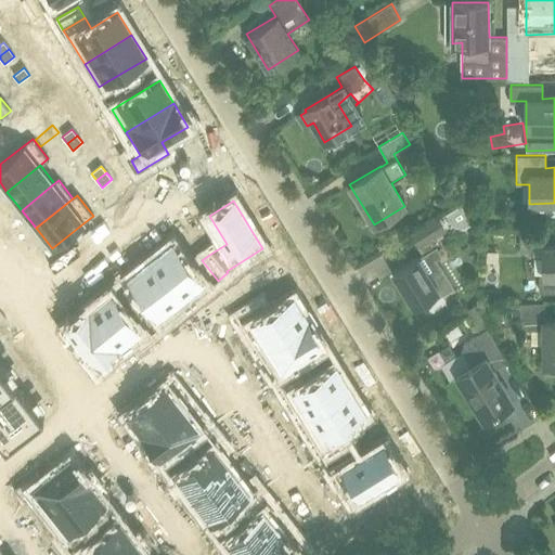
[(417,257),(394,272),(414,306),(421,301),(438,291),(440,294),(441,295),(452,287),(441,269),(436,259),(442,256),(436,246),(433,239),(431,237),(446,230),(437,217),(410,233),(417,246),(423,255),(418,258),(417,257)]
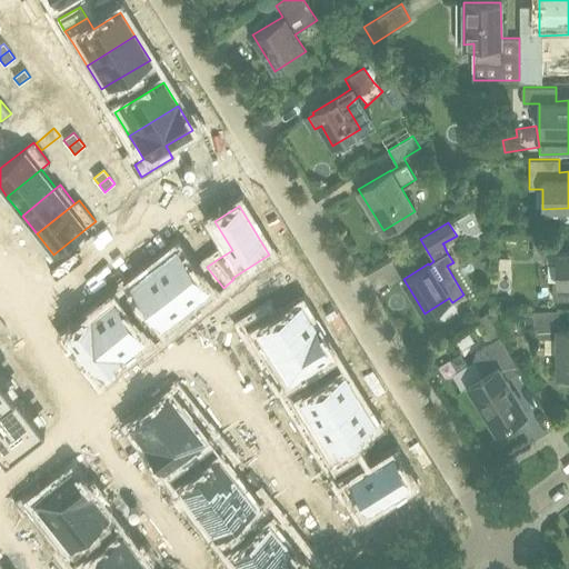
[(532,235),(532,260),(547,260),(547,248),(558,248),(558,236),(532,235)]
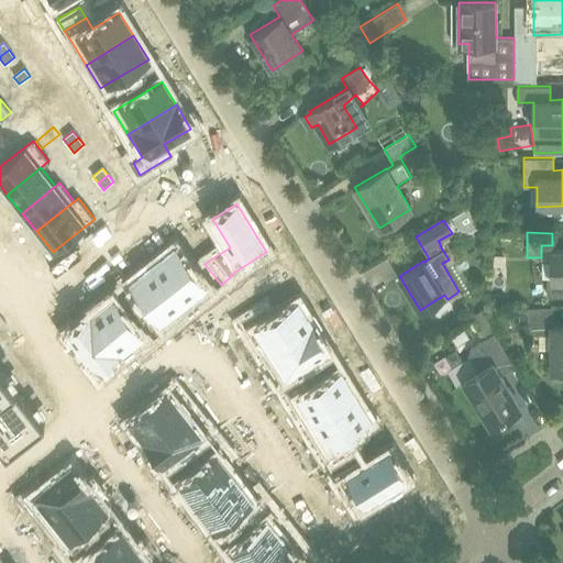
[(175,249),(154,265),(183,301),(189,310),(221,285),(205,264),(195,273),(175,249)]
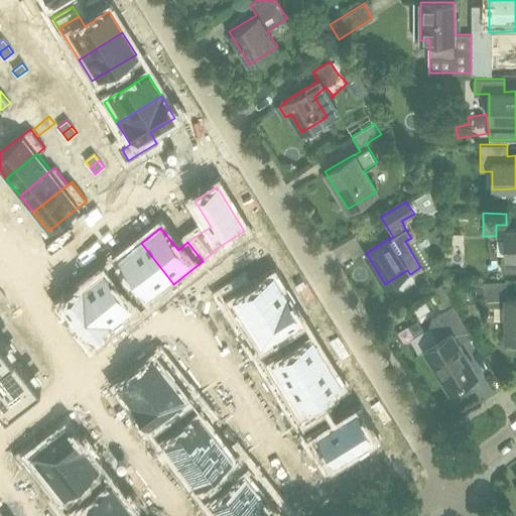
[(502,256),(501,271),(515,271),(515,229),(505,229),(505,236),(505,239),(505,256),(502,256)]
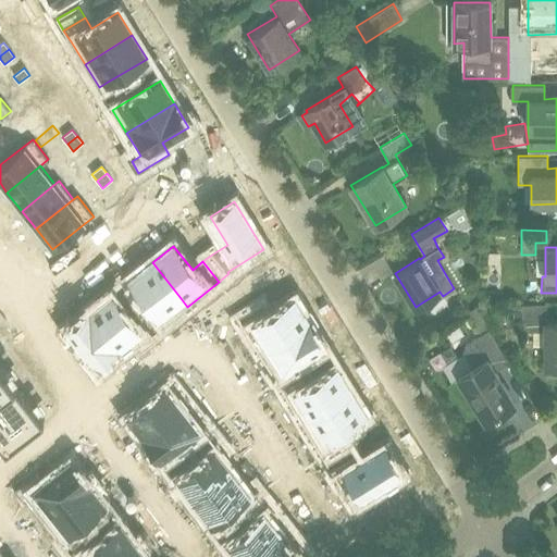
[(152,262),(131,280),(150,304),(140,311),(155,331),(166,322),(161,313),(181,298),(152,262)]
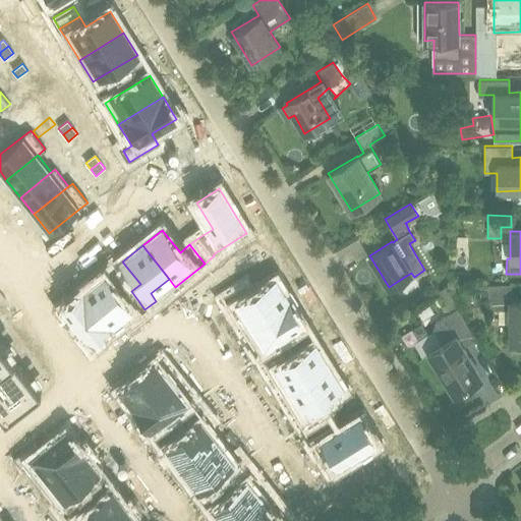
[(103,277),(83,292),(113,330),(131,314),(134,319),(145,309),(131,291),(121,299),(103,277)]
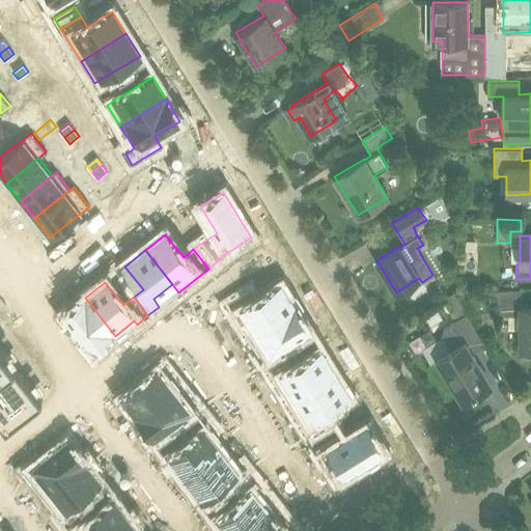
[(249,290),(229,302),(236,314),(241,312),(253,333),(295,307),(281,285),(255,302),(249,290)]
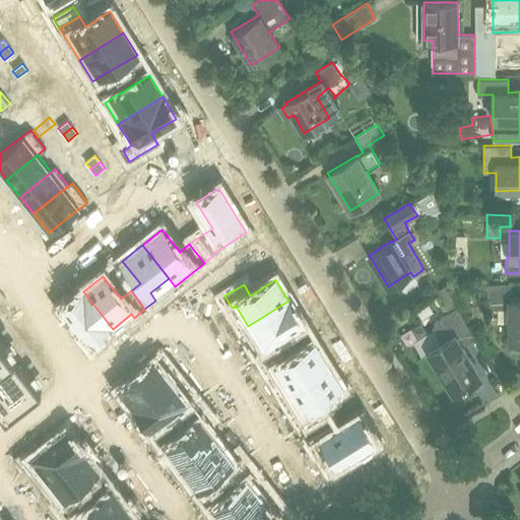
[(519,300),(510,301),(510,284),(488,284),(488,309),(498,309),(498,322),(509,323),(509,340),(519,340),(519,300)]
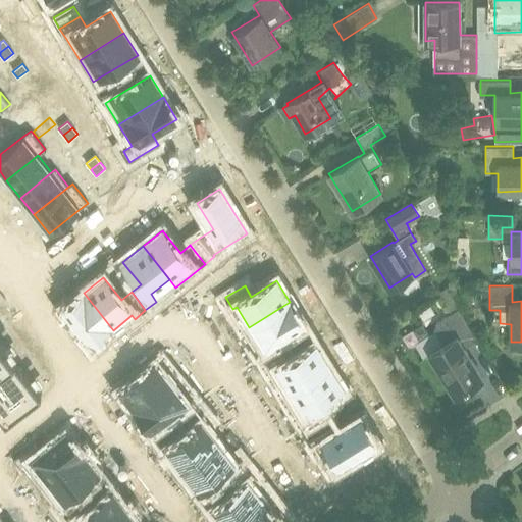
[(84,293),(63,309),(82,331),(72,338),(86,357),(97,349),(94,345),(113,330),(84,293)]
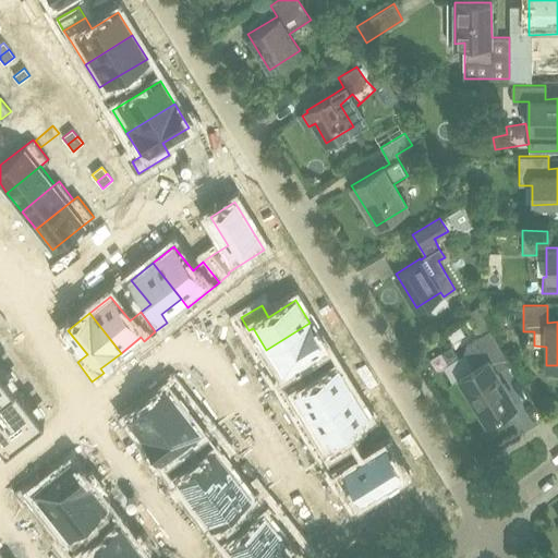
[(266,350),(262,352),(276,376),(282,387),(304,374),(298,363),(319,349),(324,347),(310,323),(266,350)]
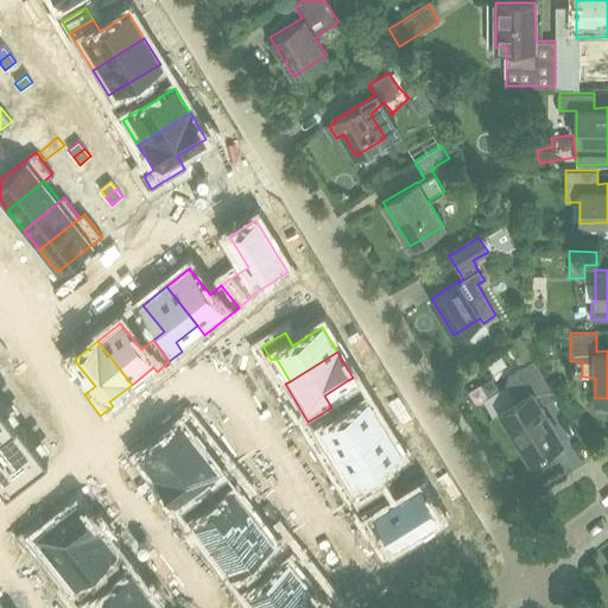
[(517,401),(500,411),(530,460),(562,441),(540,404),(555,396),(533,360),(508,375),(507,385),(517,401)]
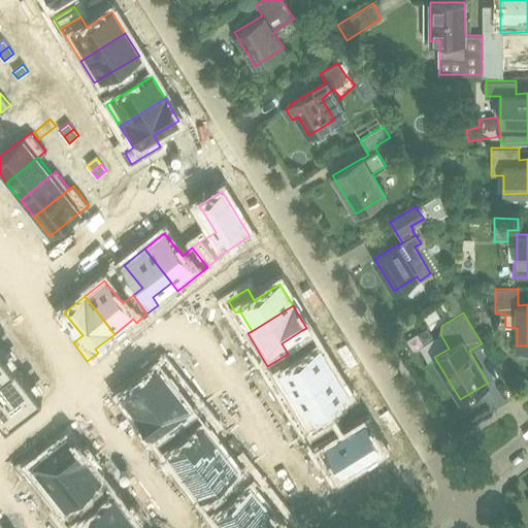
[(0,417),(6,425),(41,397),(0,343),(0,417)]
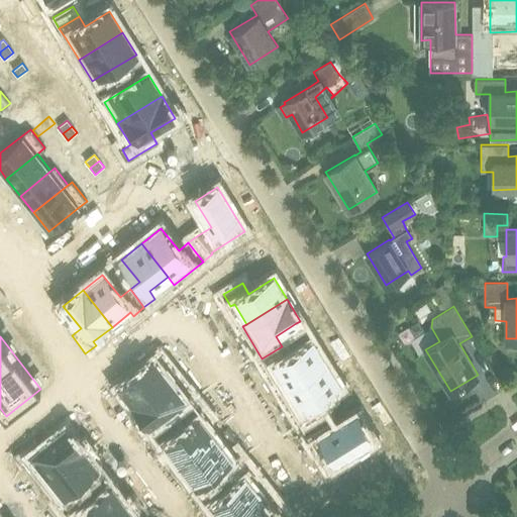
[(282,346),(262,358),(269,369),(282,390),(286,388),(326,363),(312,341),(288,356),(282,346)]
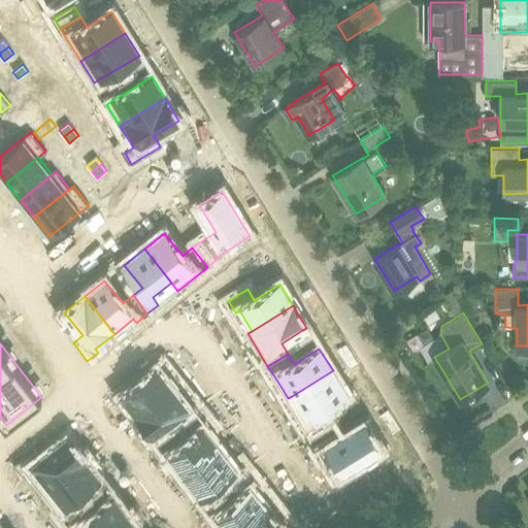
[(145,376),(122,395),(138,415),(172,388),(157,369),(165,363),(156,352),(137,367),(145,376)]
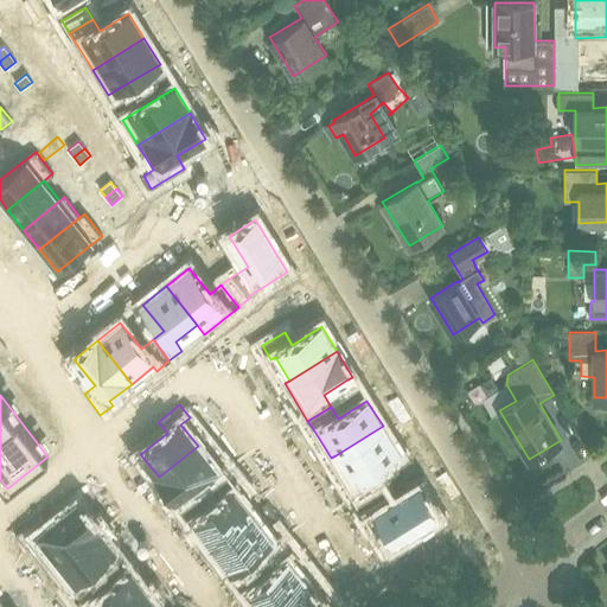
[(383,426),(336,455),(351,480),(346,484),(353,496),(377,481),(370,470),(398,452),(383,426)]
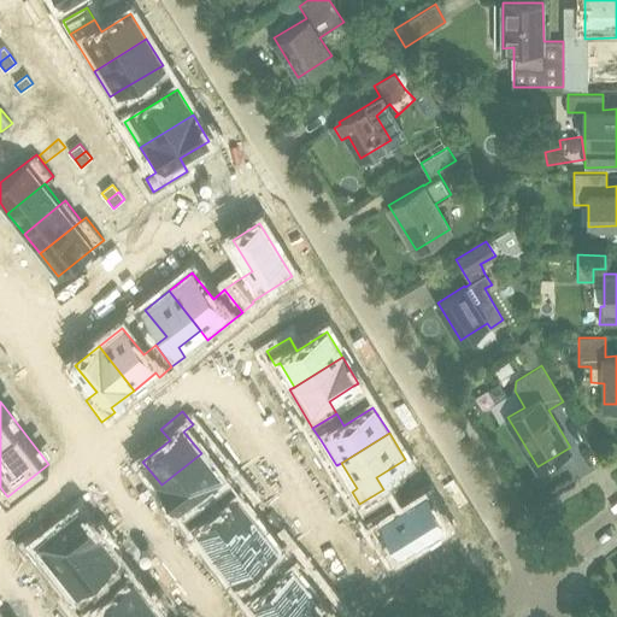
[(201,453),(162,485),(180,509),(207,487),(216,499),(238,481),(228,469),(218,476),(201,453)]
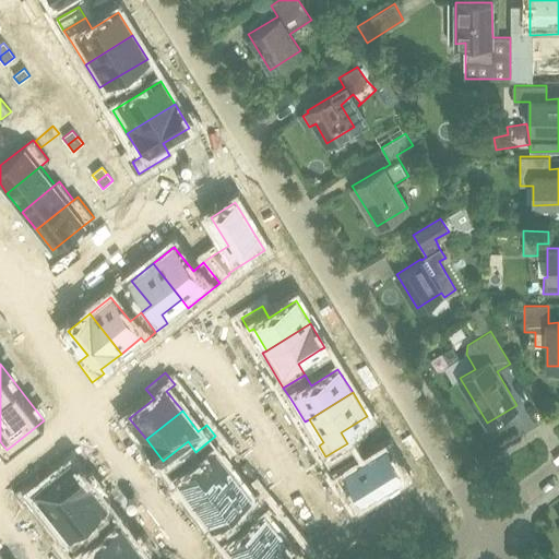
[(204,462),(179,482),(197,502),(233,474),(216,454),(225,448),(215,436),(195,452),(204,462)]
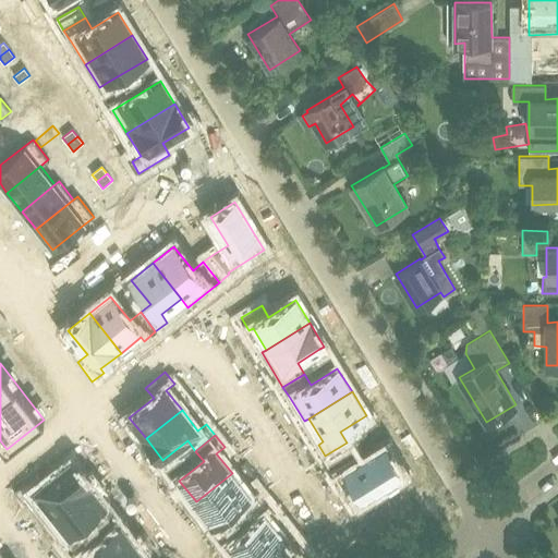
[(347,443),(325,456),(332,466),(353,453),(347,443)]
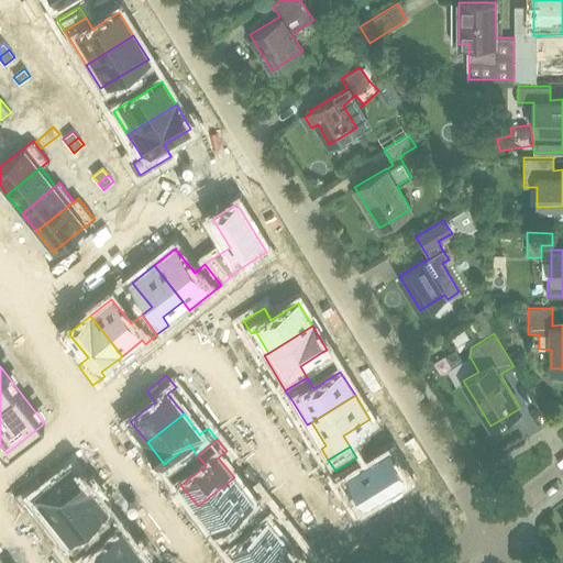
[(389,452),(351,476),(365,500),(405,476),(389,452)]
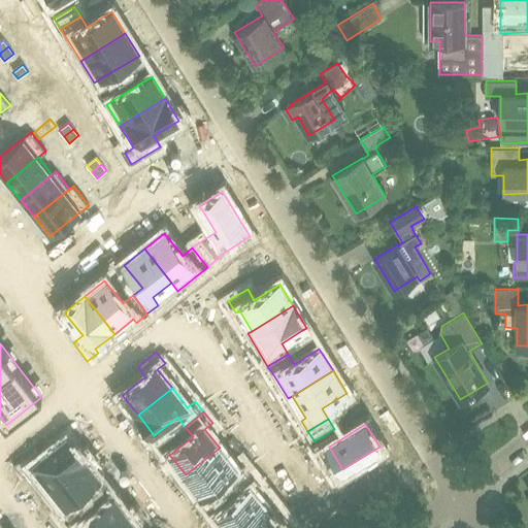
[(36,448),(18,462),(26,473),(33,467),(48,486),(83,459),(66,438),(43,457),(36,448)]
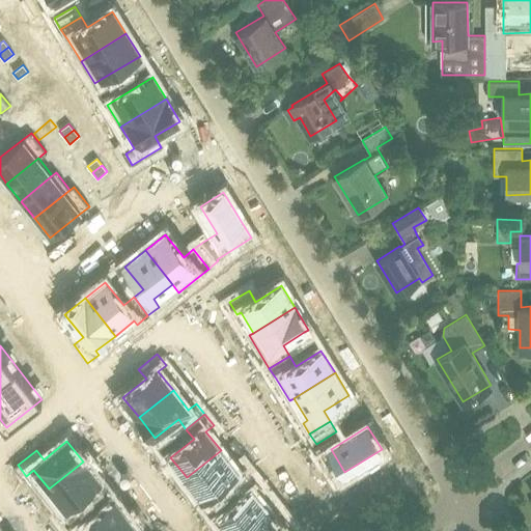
[(221,450),(187,477),(202,498),(226,479),(233,490),(252,474),(244,464),(235,470),(221,450)]
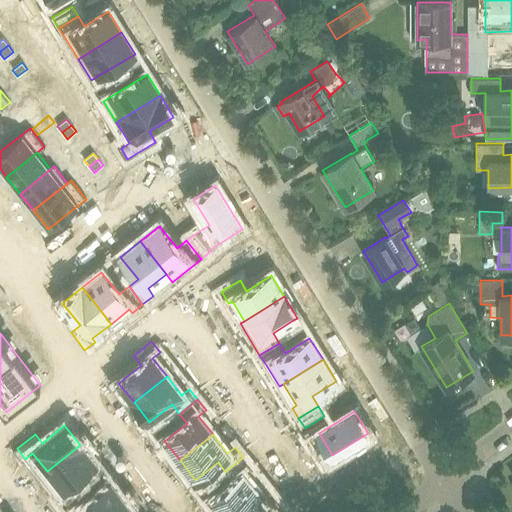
[(80,445),(47,471),(62,489),(54,495),(62,506),(80,492),(73,482),(95,465),(80,445)]
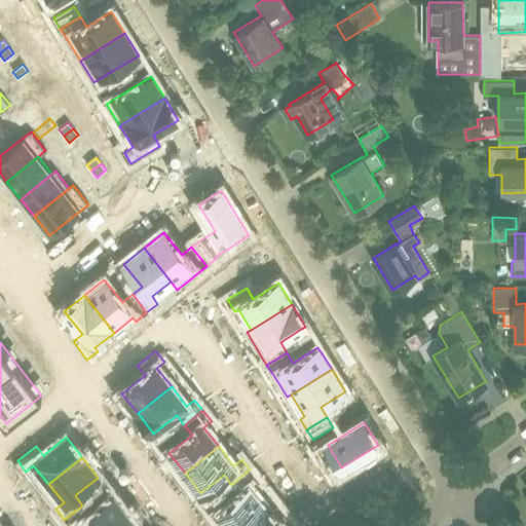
[(239,494),(216,513),(226,525),(239,525),(266,505),(251,487),(259,481),(250,470),(231,485),(239,494)]
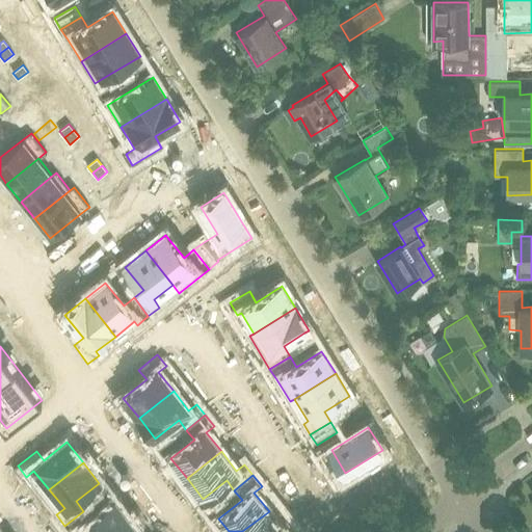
[(83,511),(64,526),(70,531),(79,531),(81,531),(82,531),(118,531),(131,523),(114,502),(91,521),(84,511),(83,511)]
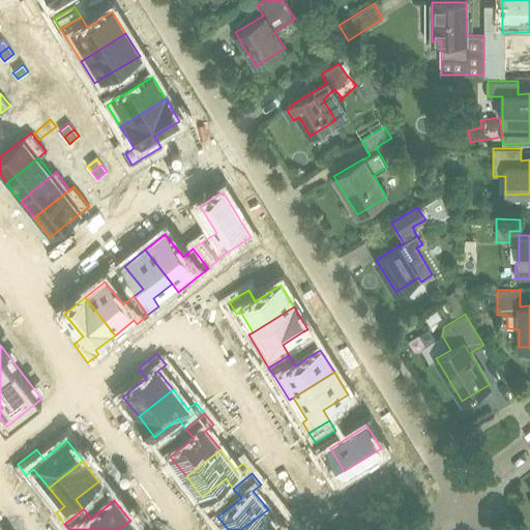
[(268,509),(241,529),(296,529),(291,523),(283,529),(268,509)]
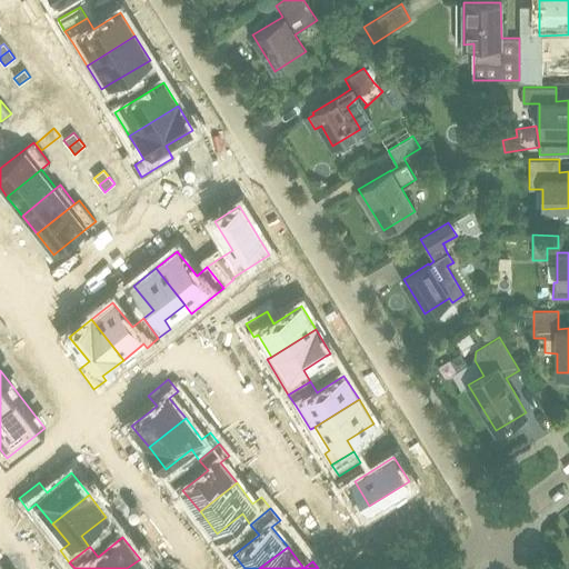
[(10,555),(0,562),(0,563),(3,568),(6,568),(16,561),(10,555)]
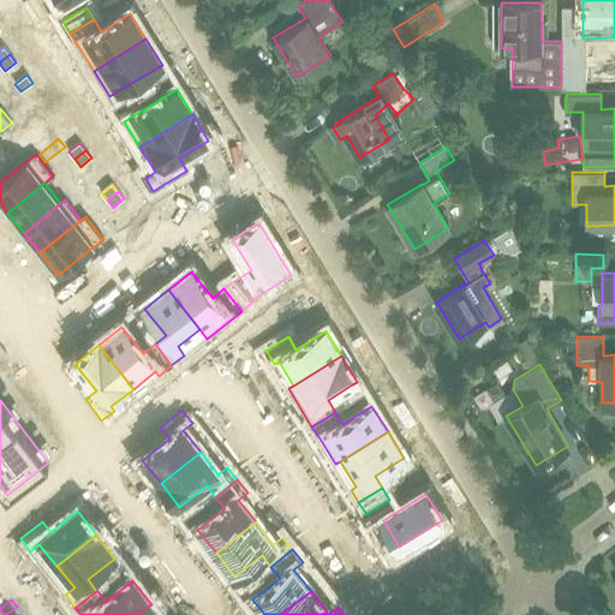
[(159,614),(151,604),(137,614),(159,614)]
